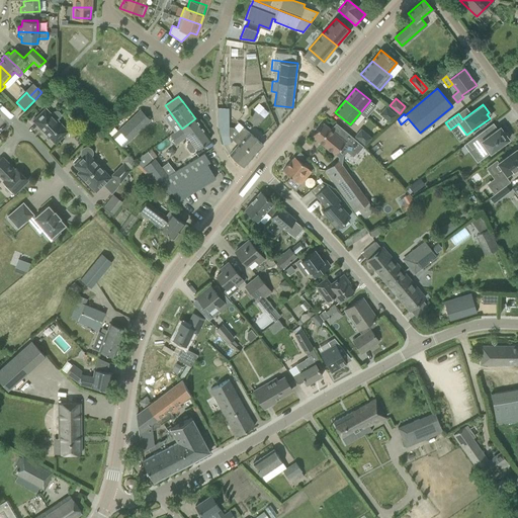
[(396,115),(386,106),(380,114),(390,122),(396,115)]
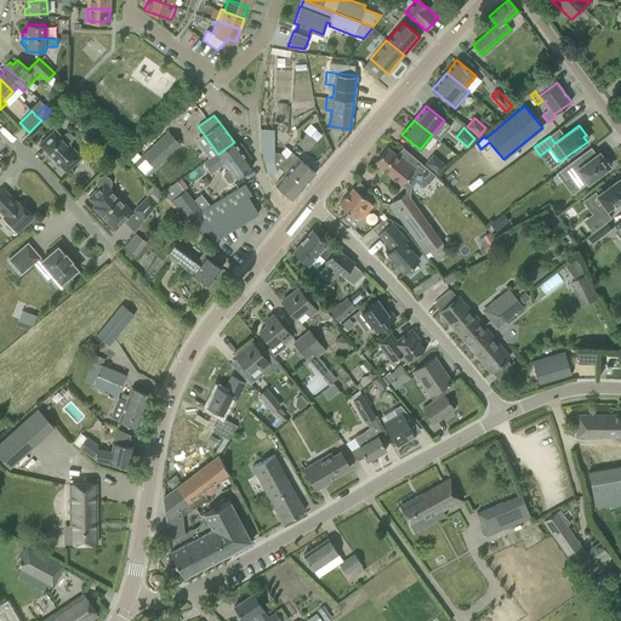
[(67,171),(81,157),(69,144),(73,141),(73,138),(73,135),(70,134),(68,132),(64,134),(62,136),(55,129),(39,144),(47,152),(49,151),(55,155),(52,158),(67,171)]
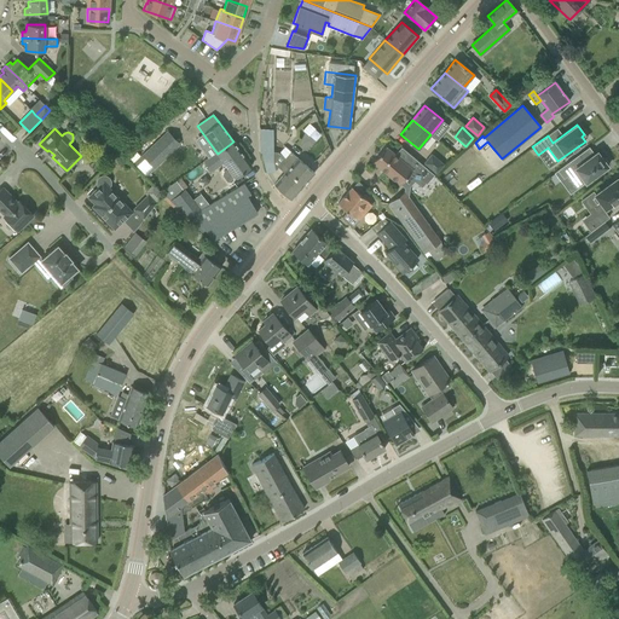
[(275,171),(270,152),(272,152),(272,128),(260,128),(260,154),(262,154),(267,173),(275,171)]
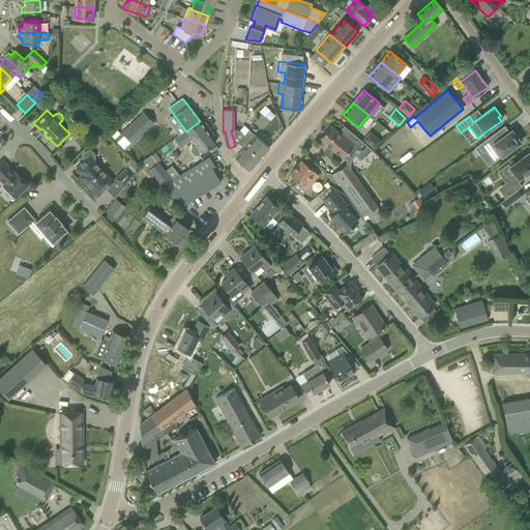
[(144,113),(122,133),(133,143),(153,123),(144,113)]
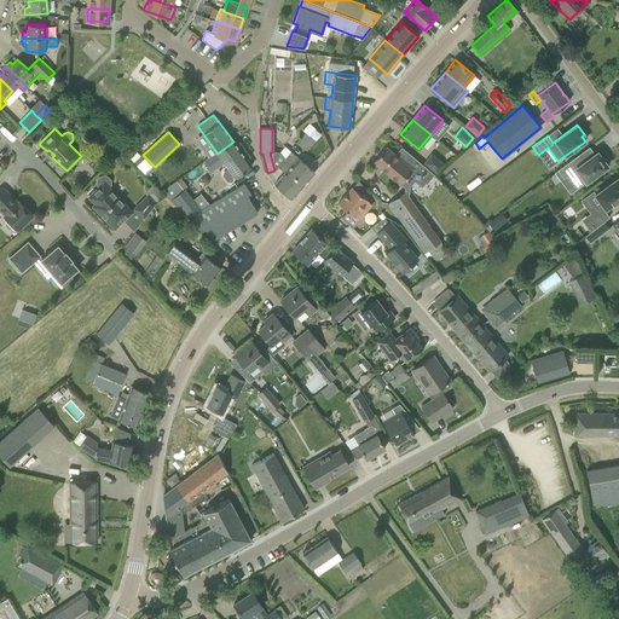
[(252,166),(233,142),(218,154),(217,152),(203,161),(212,172),(224,162),(229,168),(224,172),(223,175),(227,181),(230,181),(252,166)]
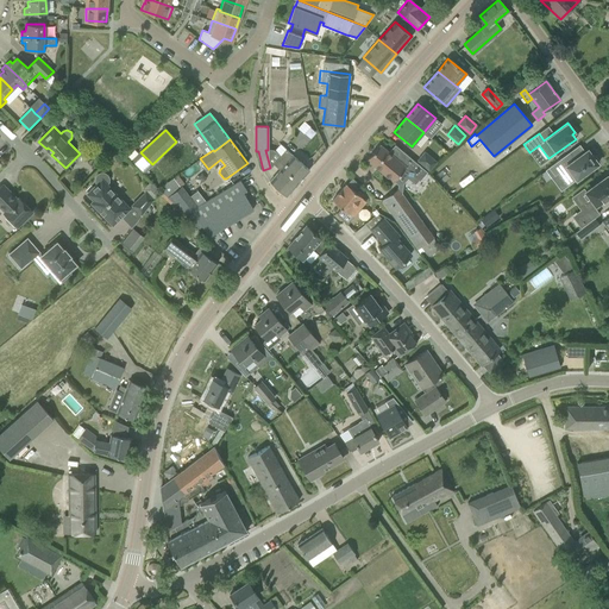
[(281,156),(280,156),(287,163),(283,167),(300,181),(309,170),(281,144),(275,151),(281,156)]
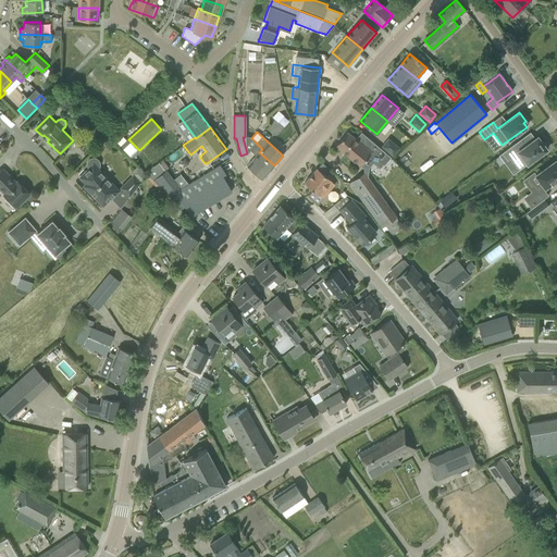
[(335,146),(359,166),(370,153),(376,159),(378,158),(385,164),(391,157),(361,132),(356,139),(347,132),(335,146)]
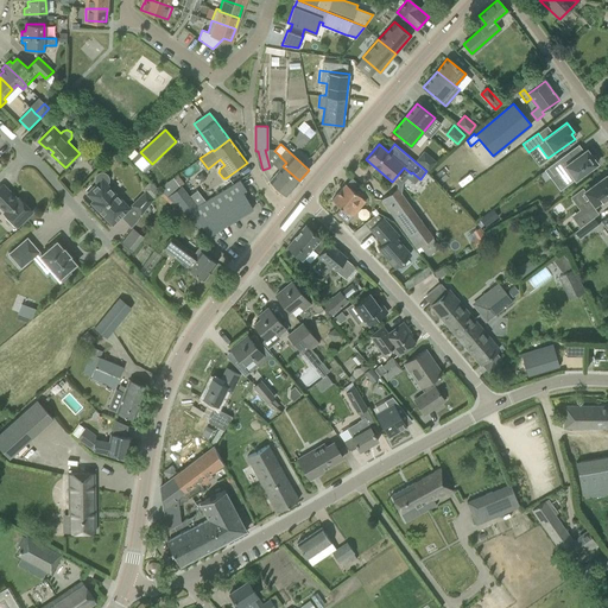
[(567,153),(545,170),(549,168),(553,175),(557,172),(567,185),(575,179),(597,163),(596,163),(597,160),(594,154),(591,154),(587,149),(572,159),(567,153)]
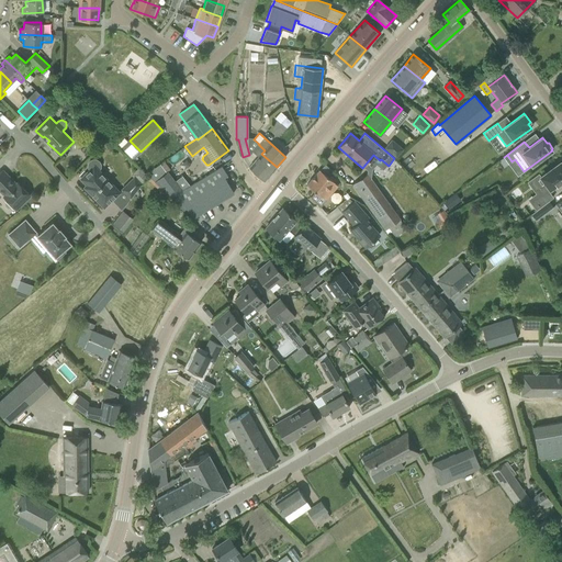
[(392,141),(385,148),(396,157),(403,149),(392,141)]
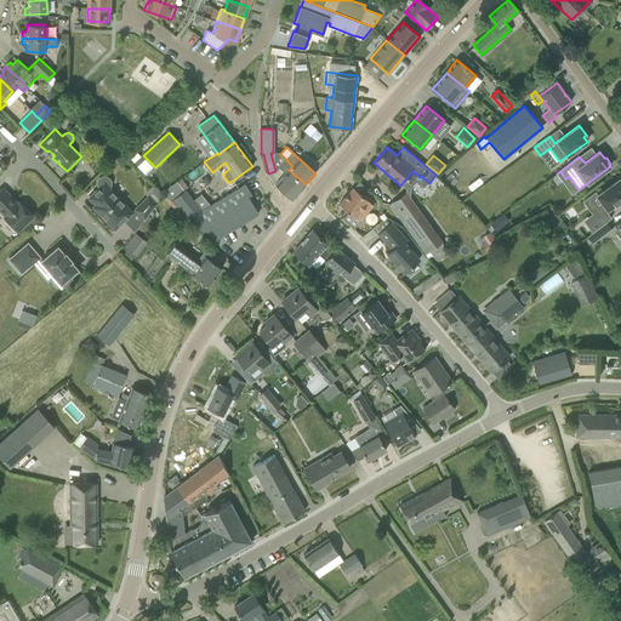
[(291,200),(306,184),(289,170),(292,166),(285,159),(278,167),(285,174),(275,186),(291,200)]
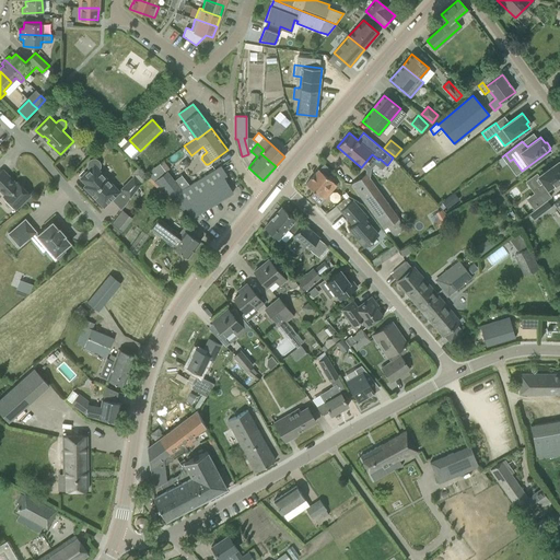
[(96,199),(103,207),(118,191),(97,170),(100,166),(100,164),(98,161),(96,160),(93,160),(90,161),(88,164),(89,167),(90,168),(80,178),(86,184),(84,187),(91,194),(92,193),(97,197),(96,199)]
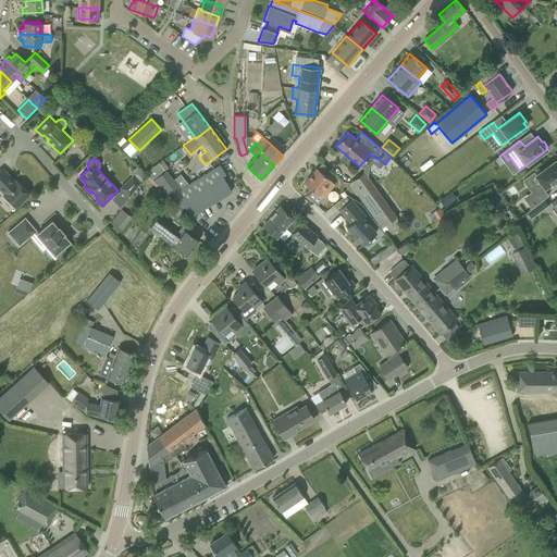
[(169,196),(187,185),(183,178),(176,183),(166,170),(169,168),(163,160),(145,173),(169,196)]
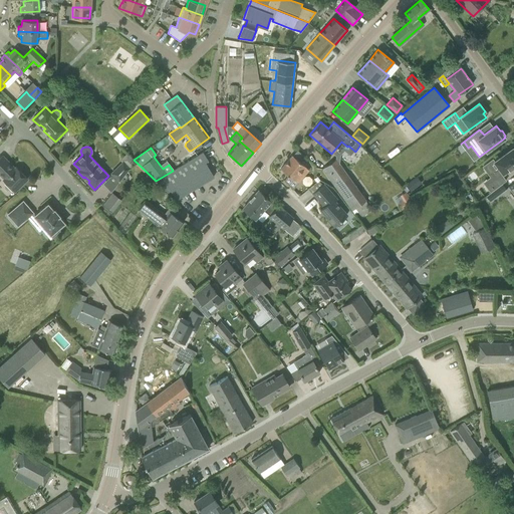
[(512,148),(493,162),(498,168),(491,173),(495,178),(487,183),(493,191),(505,181),(501,175),(503,173),(504,174),(509,170),(509,169),(513,165),(513,149),(513,150),(512,148)]
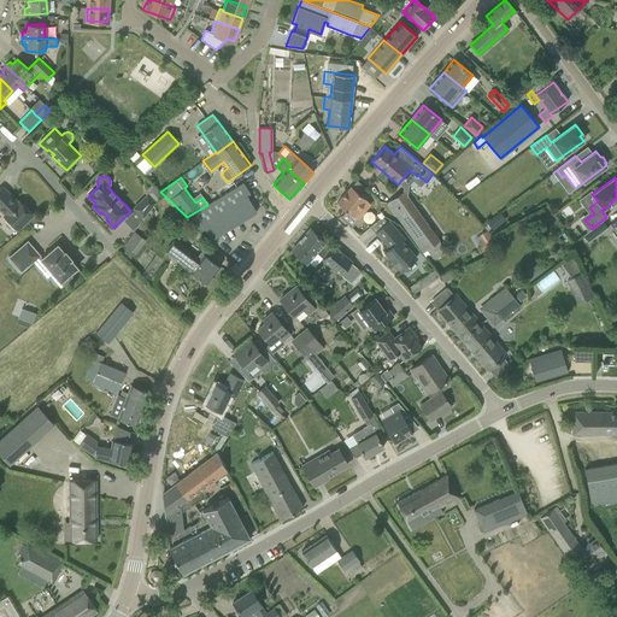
[(222,197),(207,205),(187,217),(204,233),(205,230),(211,240),(257,212),(246,195),(250,193),(244,183),(222,197)]
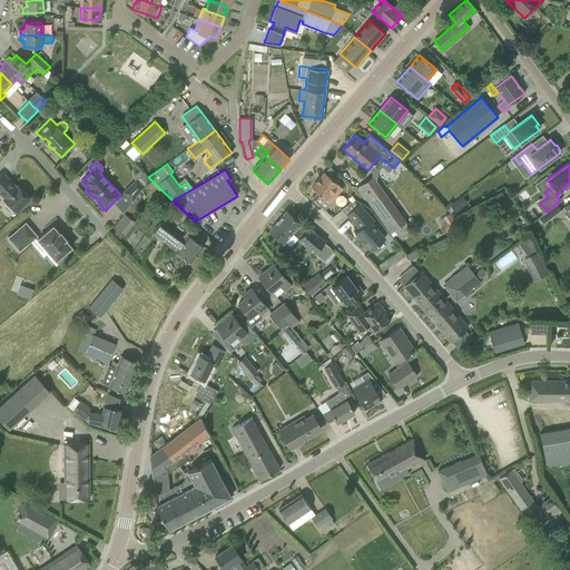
[(3,199),(16,213),(30,198),(17,185),(16,186),(2,173),(0,175),(0,194),(5,198),(3,199)]
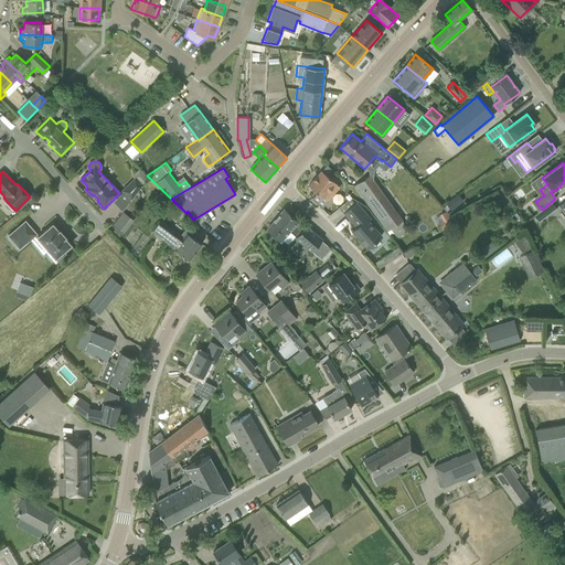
[(334,193),(340,187),(336,183),(337,181),(332,178),(331,179),(321,171),(308,185),(323,198),(330,190),(334,193)]
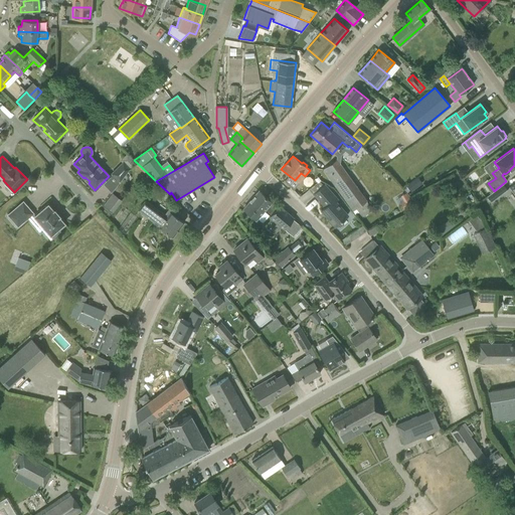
[(367,200),(337,159),(323,169),(352,211),(367,200)]
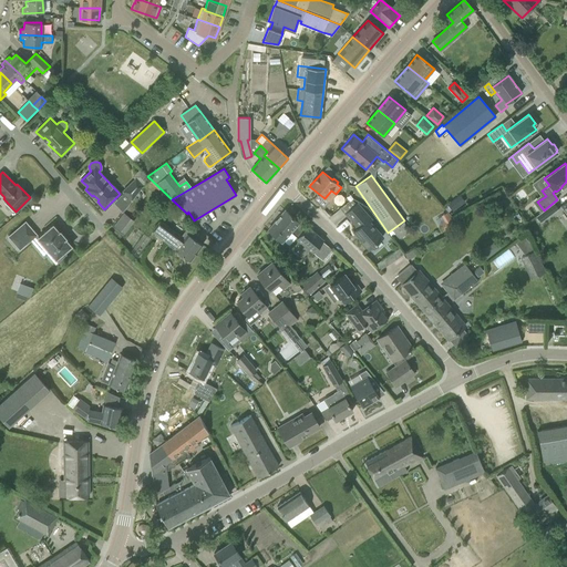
[(134,178),(122,191),(132,200),(142,187),(134,178)]
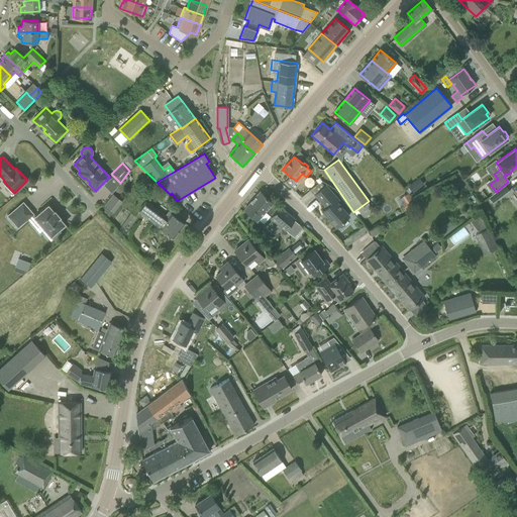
[(424,184),(419,178),(408,186),(413,193),(424,184)]
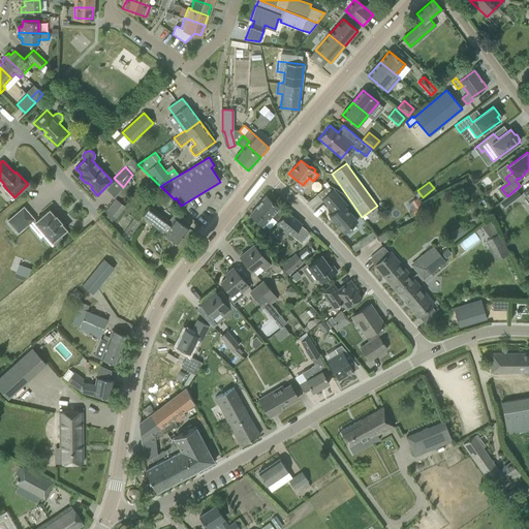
[(504,208),(521,195),(517,189),(500,201),(504,208)]
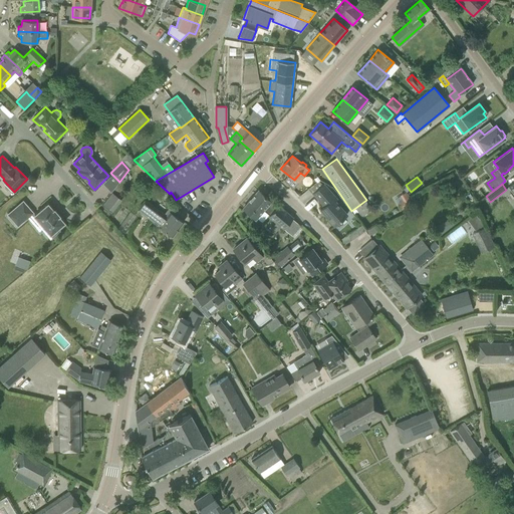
[(346,215),(333,200),(335,198),(323,185),(313,194),(324,207),(320,210),(334,226),(346,215)]
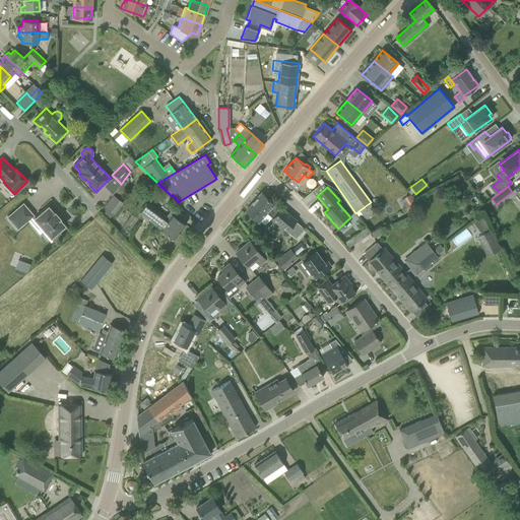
[(297,220),(281,207),(279,209),(261,193),(246,211),(258,221),(259,220),(265,224),(271,217),(272,217),(271,218),(287,232),(289,229),(297,220)]
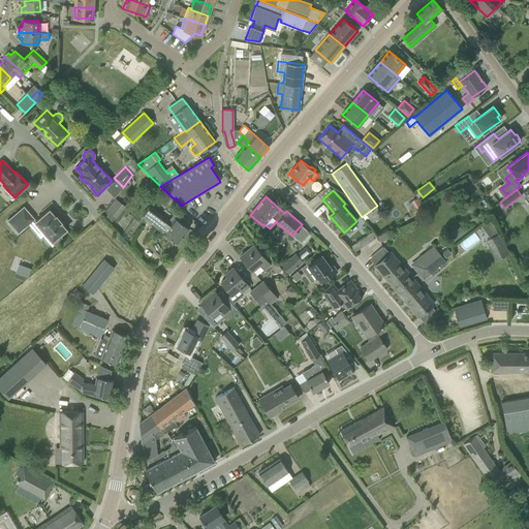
[(116,218),(125,206),(117,199),(107,212),(116,218)]
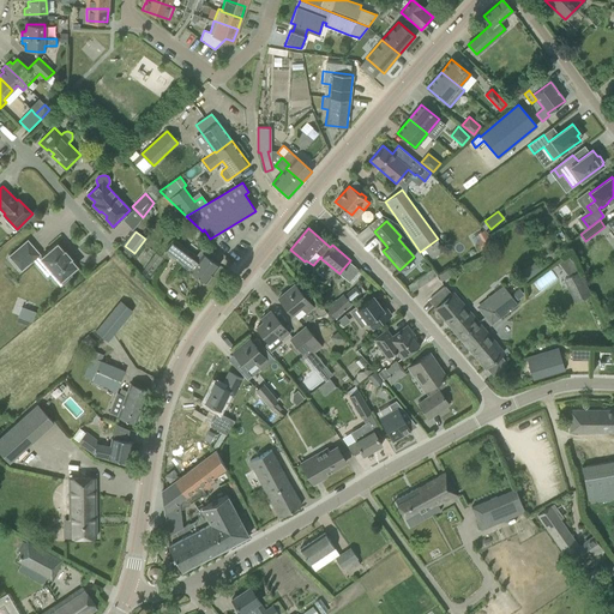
[(485,232),(473,238),(479,251),(492,244),(485,232)]
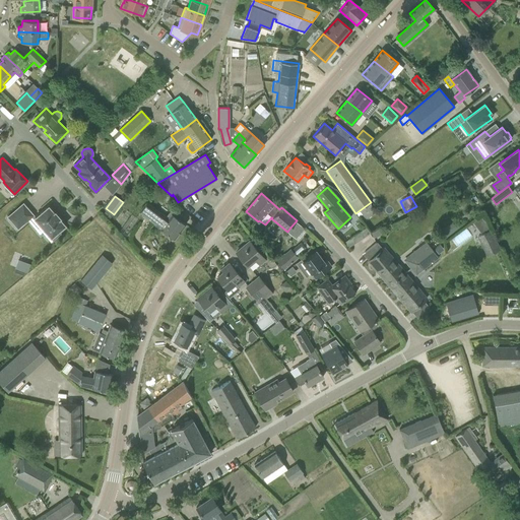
[(147,202),(139,212),(174,239),(185,224),(177,218),(178,217),(179,215),(180,214),(179,213),(174,209),(173,208),(171,211),(166,217),(147,202)]
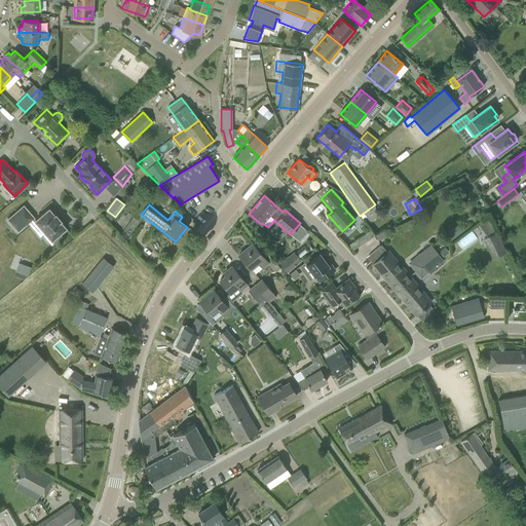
[(8,220),(17,231),(34,218),(24,207),(8,220)]
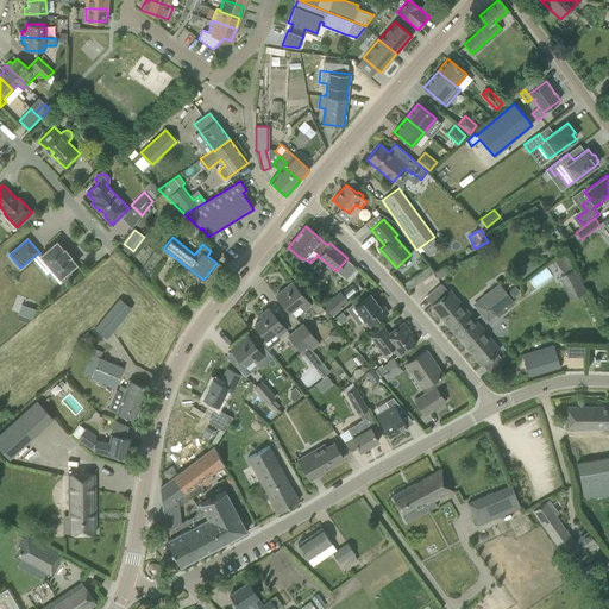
[(76,264),(69,256),(70,256),(64,249),(63,250),(56,242),(41,256),(52,270),(50,271),(60,282),(69,274),(68,271),(76,264)]
